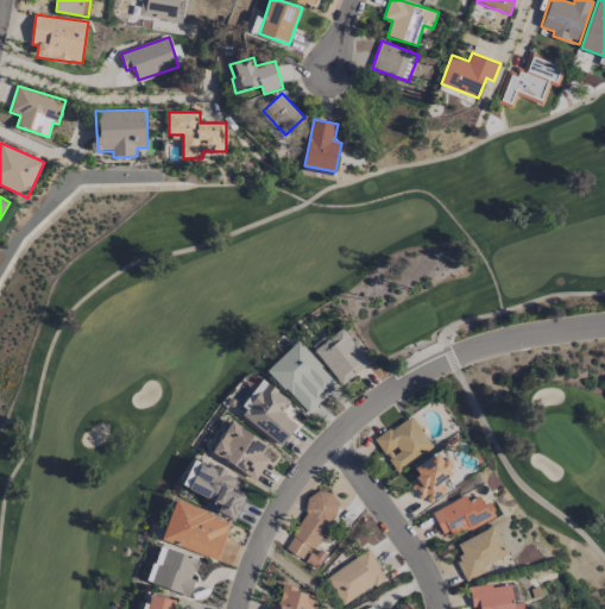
[(344,385),(373,362),(346,326),(315,351),(344,385)]
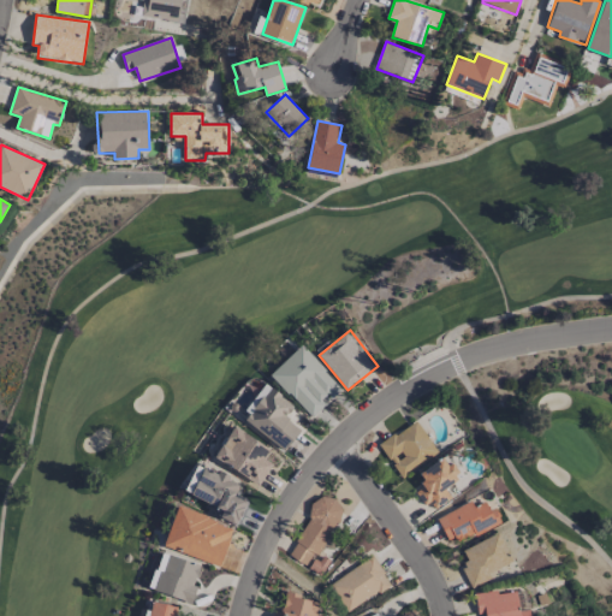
[(344,390),(302,345),(272,374),(312,418),(333,398),(334,400),(344,390)]
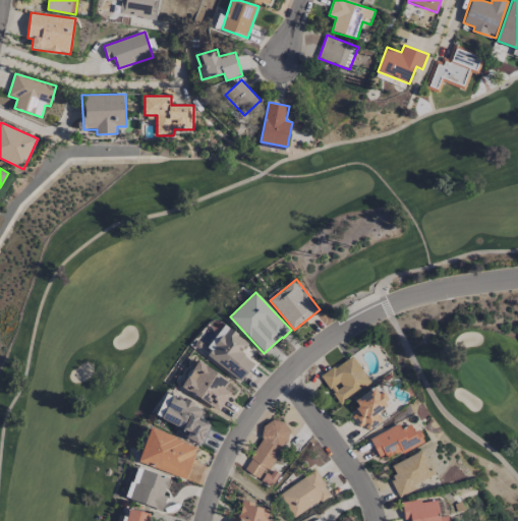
[(249,345),(229,327),(207,351),(240,382),(255,364),(243,352),(249,345)]
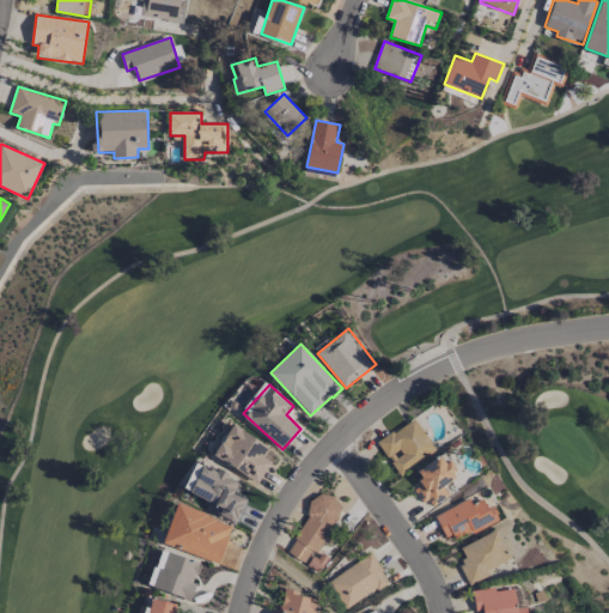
[(379,443),(402,475),(438,450),(415,418),(379,443)]
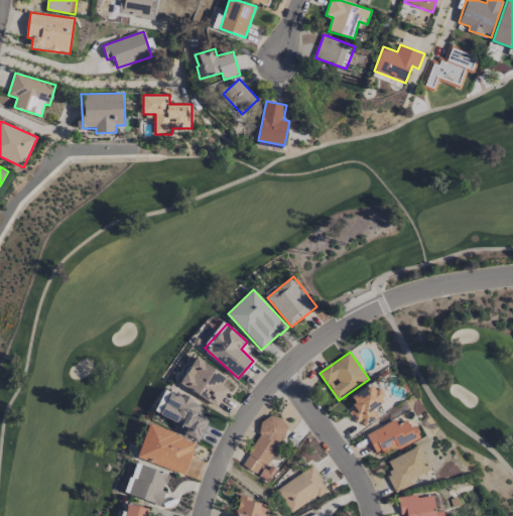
[(180,385),(220,406),(230,388),(223,385),(228,376),(196,358),(180,385)]
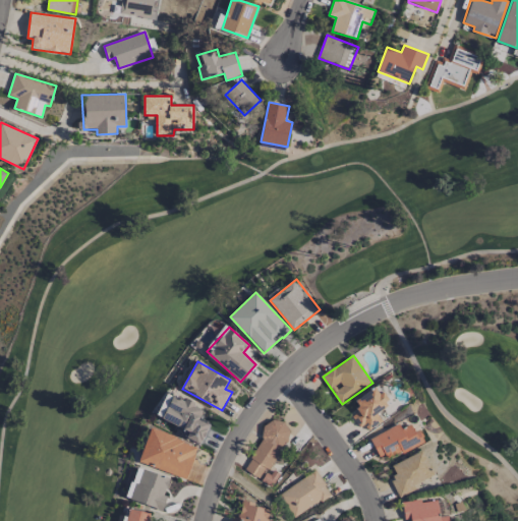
[(378,413),(391,404),(377,386),(354,403),(360,410),(354,415),(367,432),(384,420),(378,413)]
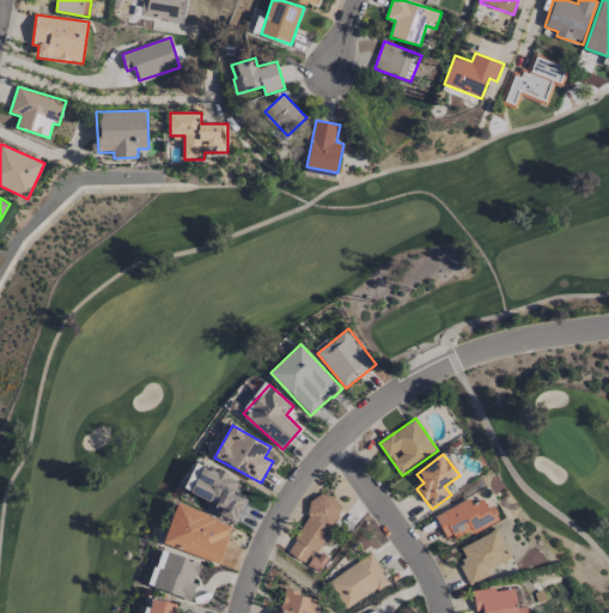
[(237,523),(248,498),(236,492),(241,481),(205,465),(192,493),(221,508),(218,515),(237,523)]
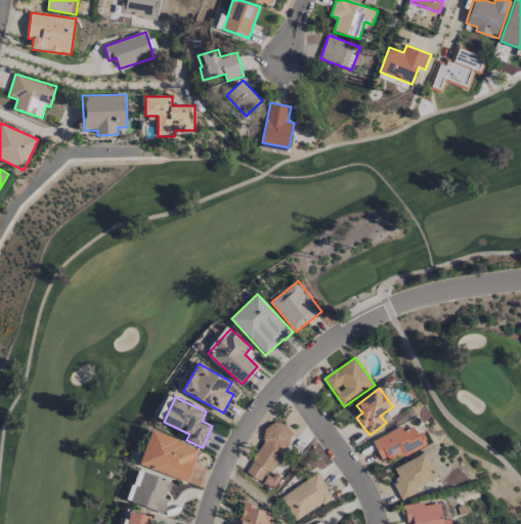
[(296,432),(276,421),(246,472),(274,489),(283,476),(273,471),(296,432)]
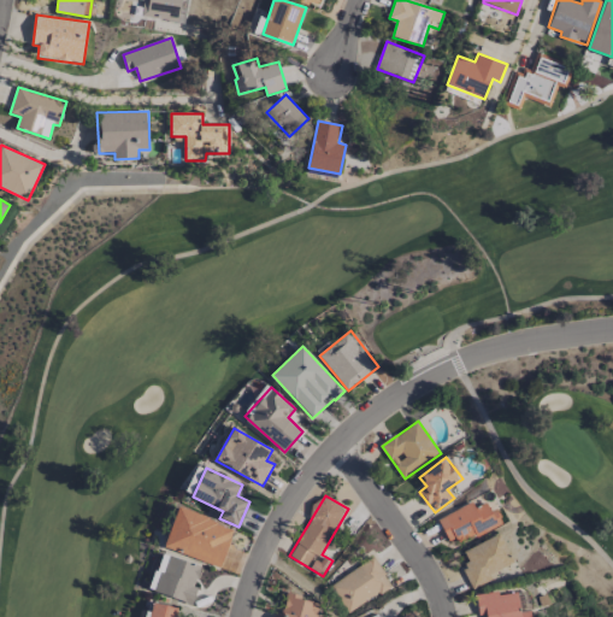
[(440,519),(454,547),(502,522),(490,500),(476,509),(473,503),(440,519)]
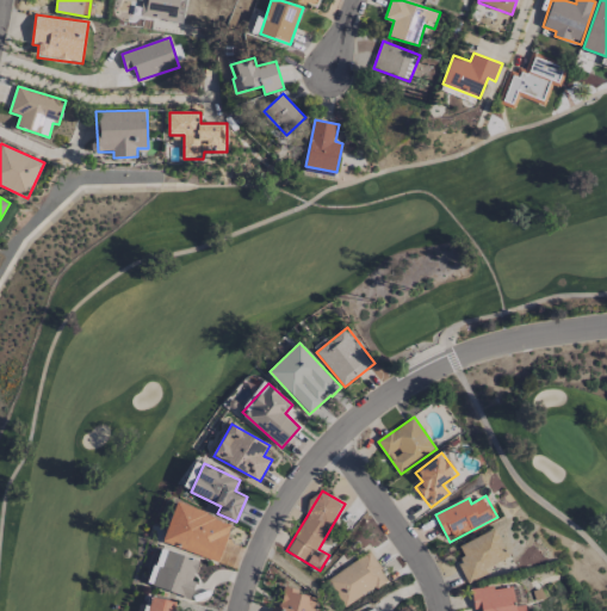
[(162,542),(221,562),(234,523),(177,503),(162,542)]
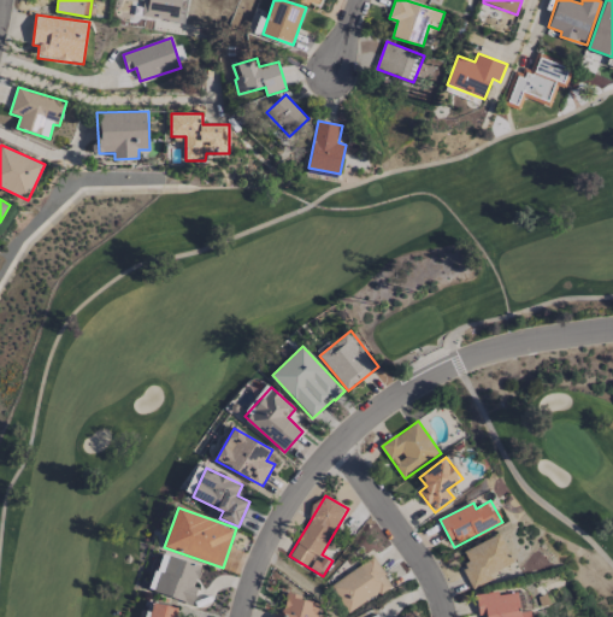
[(495,580),(493,574),(516,563),(501,534),(465,551),(471,564),(464,568),(473,589),(495,580)]
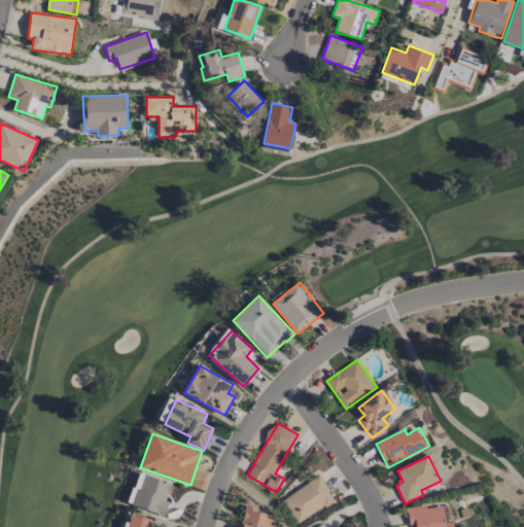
[(173,484),(142,473),(131,505),(166,517),(171,501),(168,501),(173,484)]
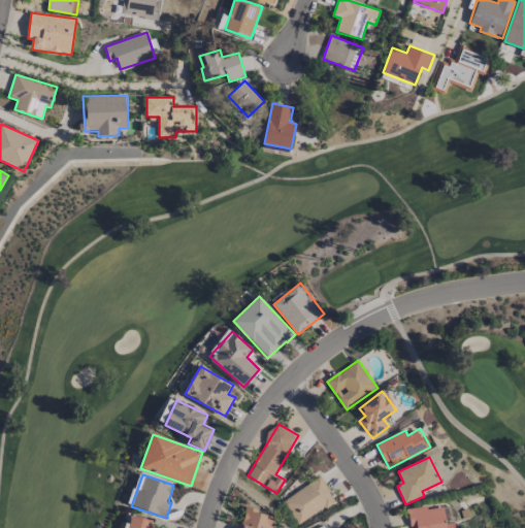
[(299,524),(336,503),(323,477),(285,498),(299,524)]
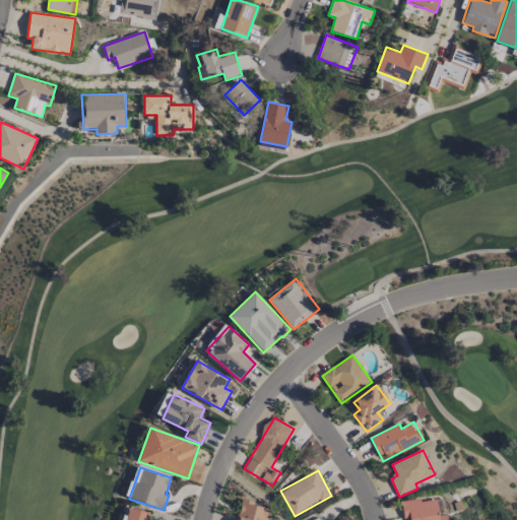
[(436,500),(422,502),(422,499),(402,502),(404,519),(410,518),(410,519),(449,519),(449,515),(439,516),(436,500)]
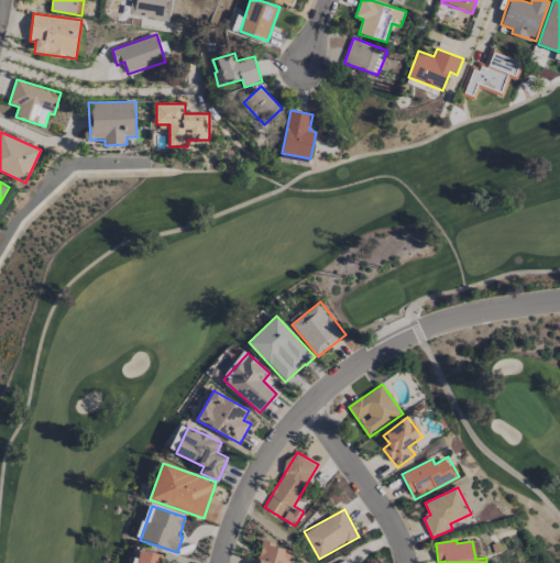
[(484,541),(474,541),(475,558),(485,558),(484,541)]
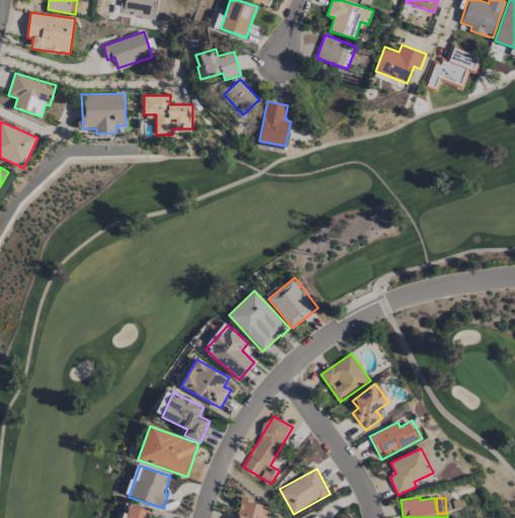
[(231,517),(266,517),(270,506),(241,499),(237,515),(232,514),(231,517)]
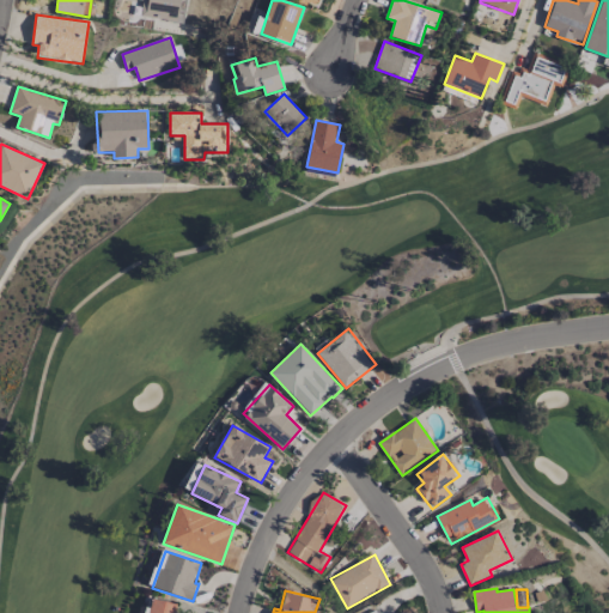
[(174,612),(176,604),(153,599),(150,612),(174,612)]
